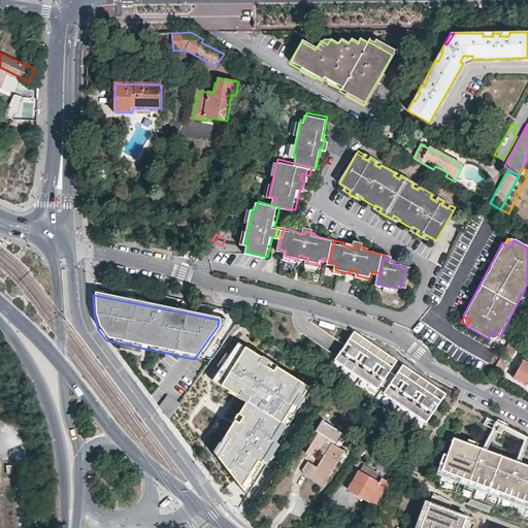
[(350,337),(393,366),(397,360),(354,331),(350,337)]
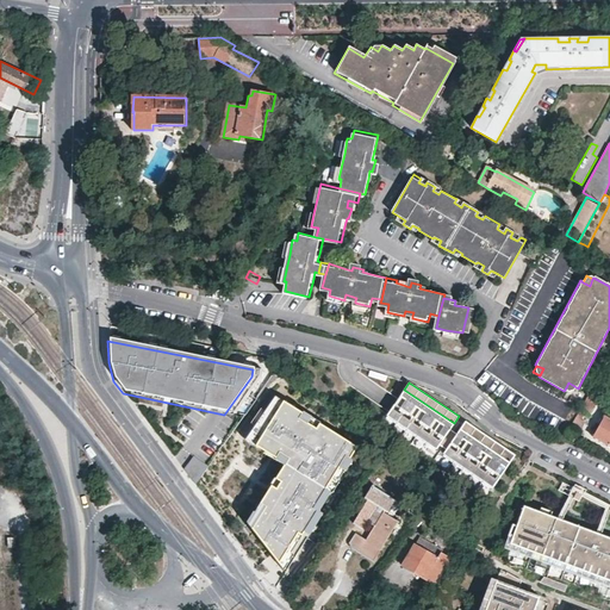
[(568,383),(565,390),(572,393),(574,386),(568,383)]
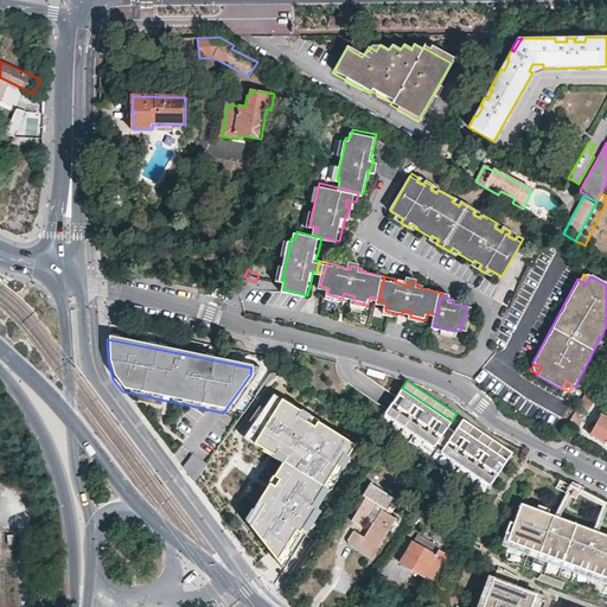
[(509,459),(459,426),(454,432),(448,427),(452,421),(402,388),(385,414),(378,423),(485,493),(491,484),(509,459)]
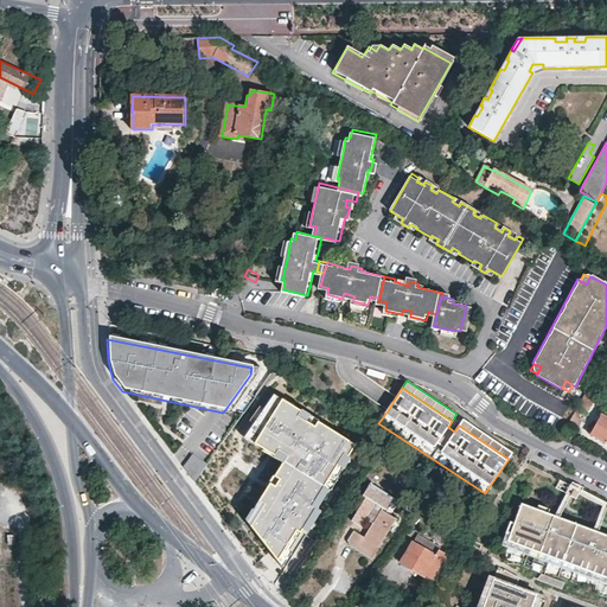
[(358,448),(274,394),(263,410),(253,425),(244,438),(264,449),(268,445),(287,457),(283,462),(274,477),(280,480),(274,489),(269,485),(259,503),(263,505),(250,526),(278,561),(289,543),(299,538),(304,531),(318,510),(313,508),(346,458),(350,460),(358,448)]
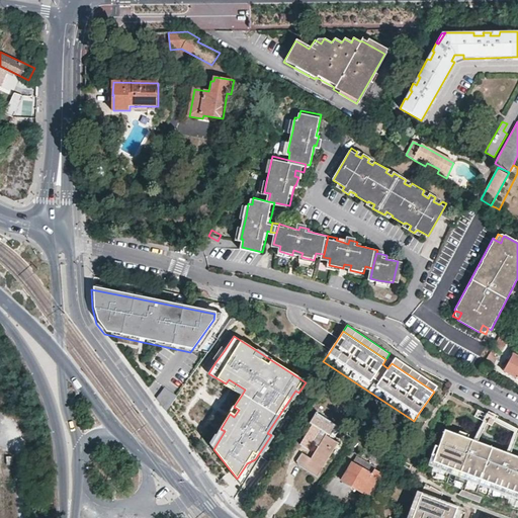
[(507,340),(499,336),(493,347),(501,352),(507,340)]
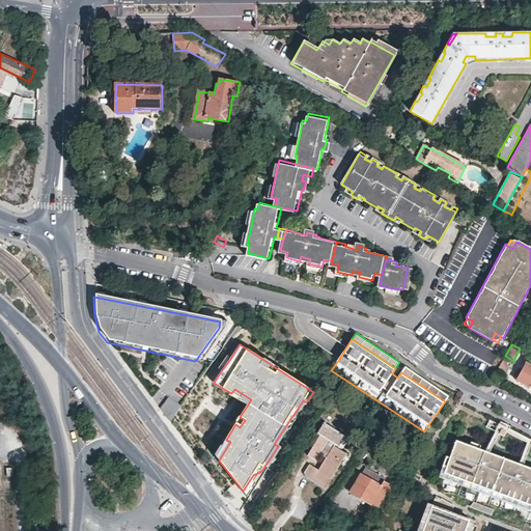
[(221,371),(230,359),(226,357),(218,369),(221,371)]
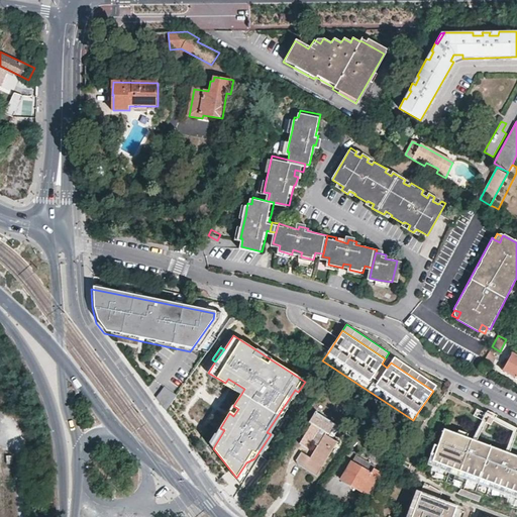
[(516,376),(516,353),(510,350),(501,368),(516,376)]
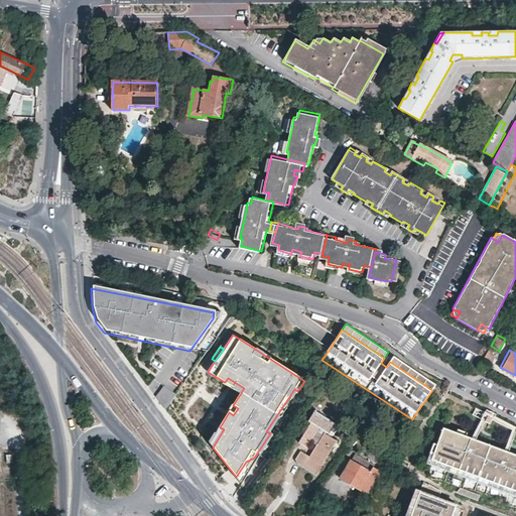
[(494,357),(487,353),(483,360),(490,364),(494,357)]
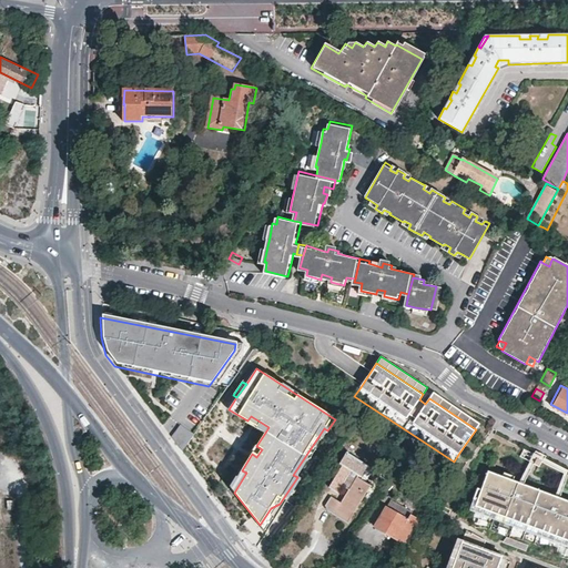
[(433,392),(429,398),(476,429),(480,423),(433,392)]
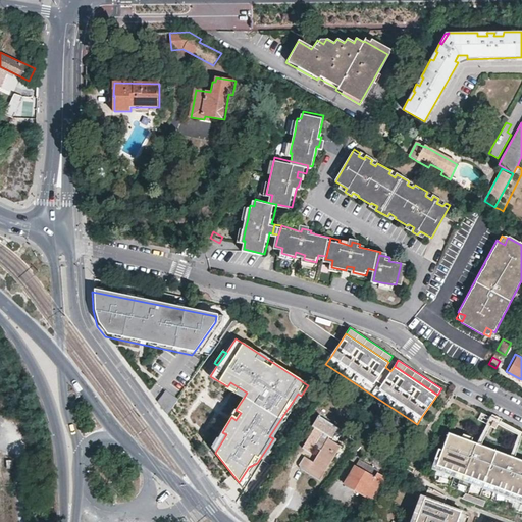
[(325,364),(323,364),(418,427),(417,424),(325,364)]
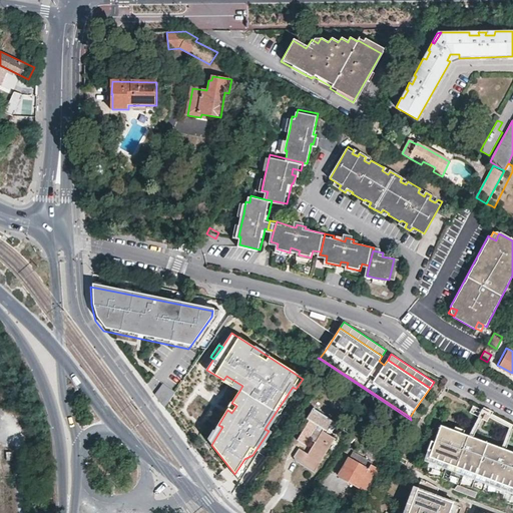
[(222,381),(231,387),(232,386),(239,391),(242,386),(226,376),(223,380),(222,381)]
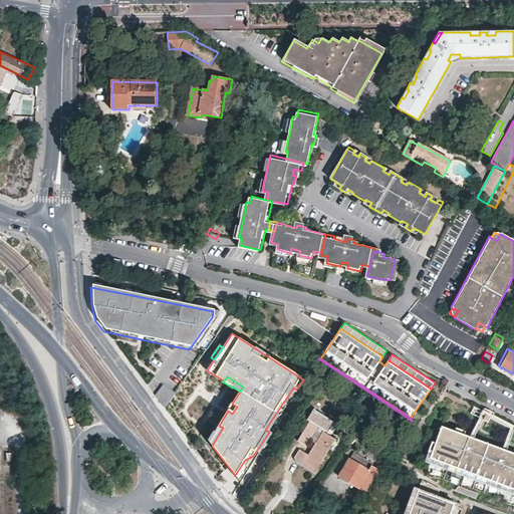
[(269,432),(257,450),(261,453),(273,435),(269,433),(280,417),(281,418),(287,408),(286,407),(297,390),(296,390),(293,388),(265,430),(269,432)]
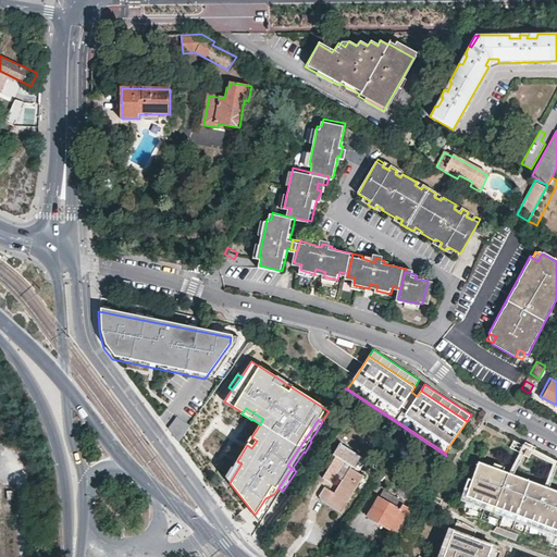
[(250,436),(246,444),(247,445),(251,448),(257,441),(251,437),(250,436)]
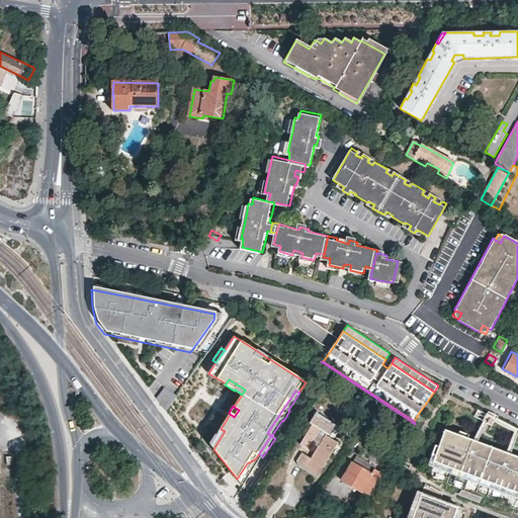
[(295,462),(306,468),(317,476),(338,443),(327,435),(328,433),(329,434),(336,424),(316,412),(309,423),(312,425),(300,443),(309,448),(313,442),(320,446),(312,458),(303,452),(295,462)]
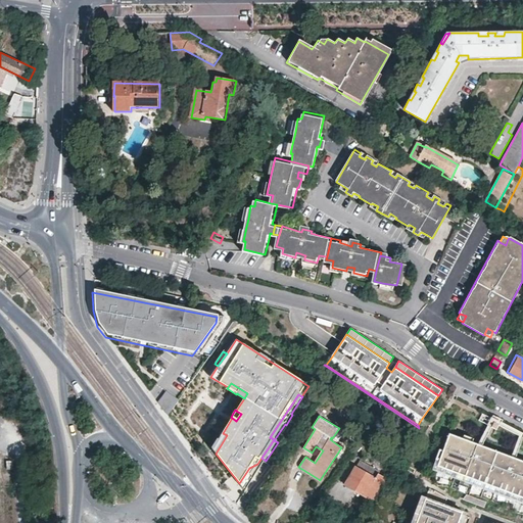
[(421,439),(397,423),(395,426),(419,441),(421,439)]
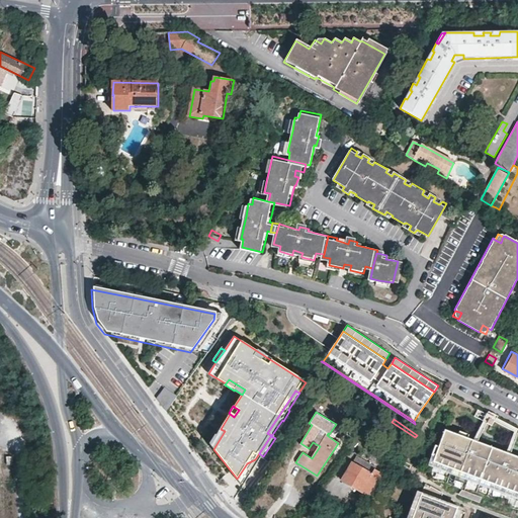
[(217,436),(216,435),(209,444),(213,449),(225,431),(221,429),(217,436)]
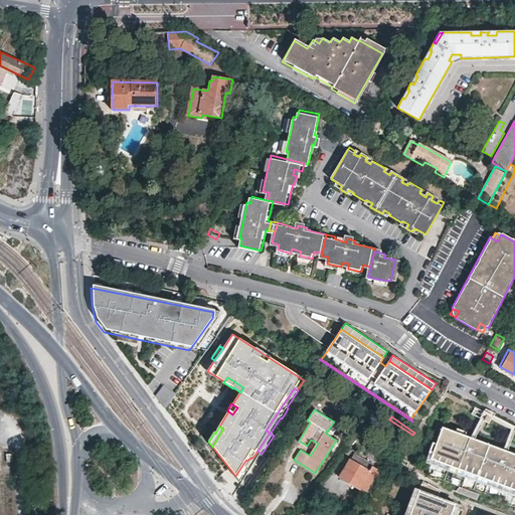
[(456,432),(443,426),(437,443),(434,453),(432,458),(514,489),(514,453),(466,435),(456,432)]
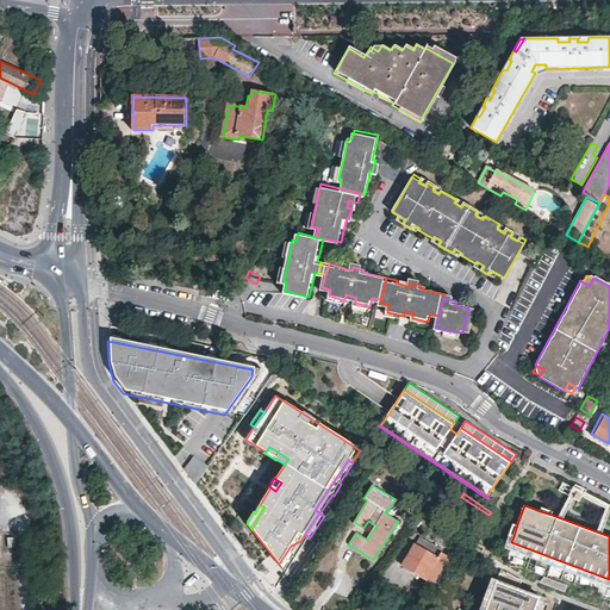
[(419,536),(415,545),(437,558),(440,553),(442,549),(419,536)]
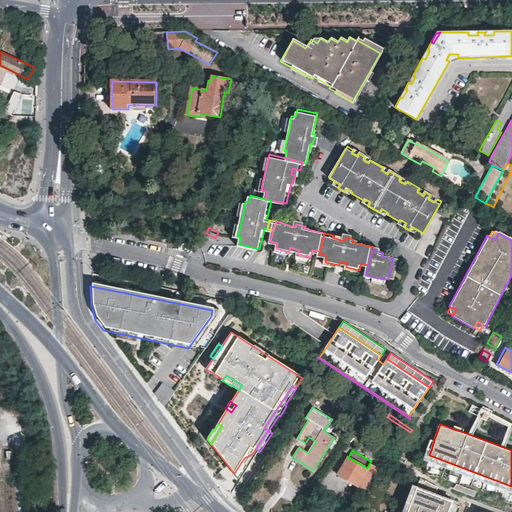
[(244,458),(234,473),(239,479),(247,466),(245,465),(252,454),(244,458)]
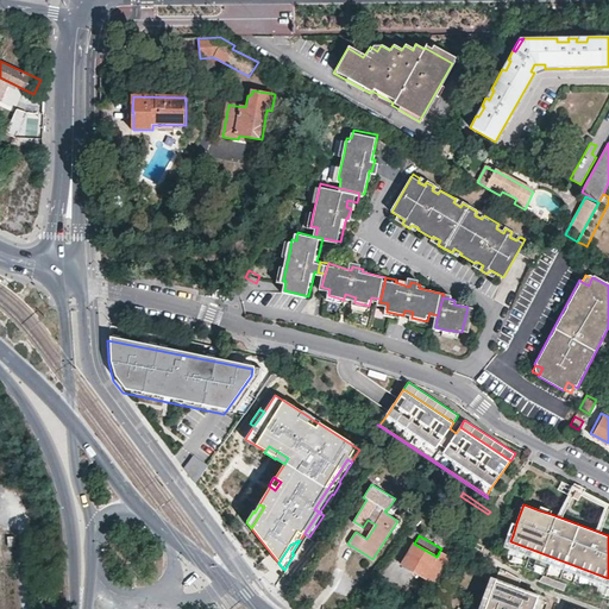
[(608,578),(510,541),(508,547),(608,585),(608,578)]
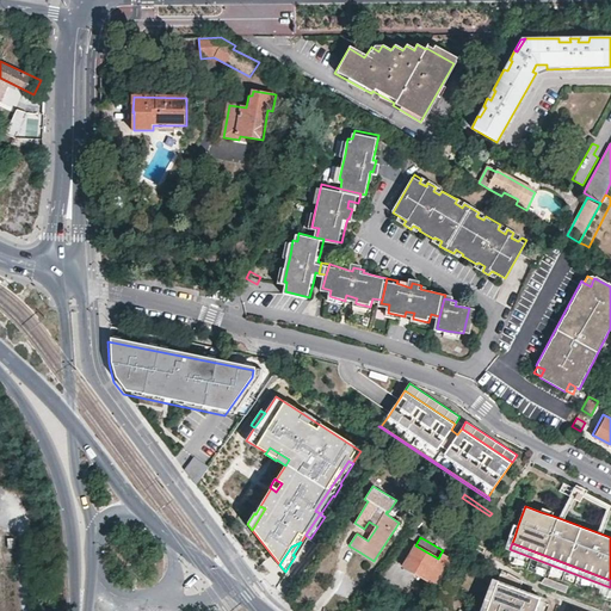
[(450,559),(440,554),(438,559),(415,545),(403,566),(434,585),(450,559)]
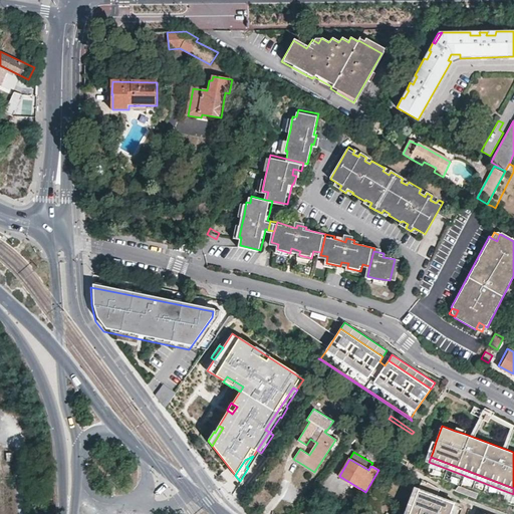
[(450,513),(454,505),(437,498),(440,490),(427,483),(427,484),(422,483),(417,496),(409,513),(450,513)]
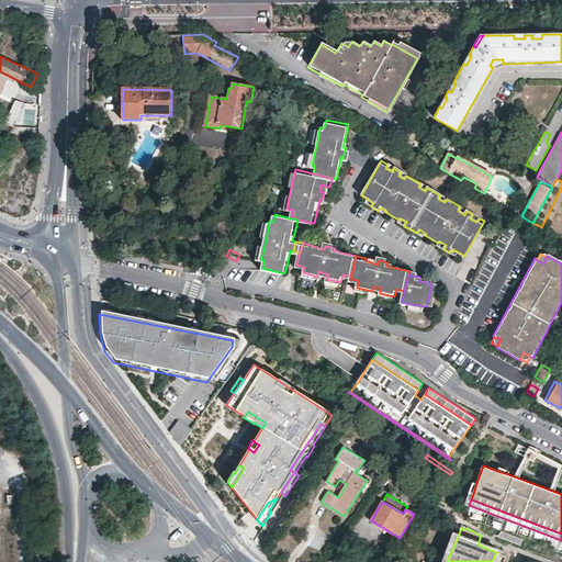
[(441,561),(447,561),(456,542),(450,540),(441,561)]
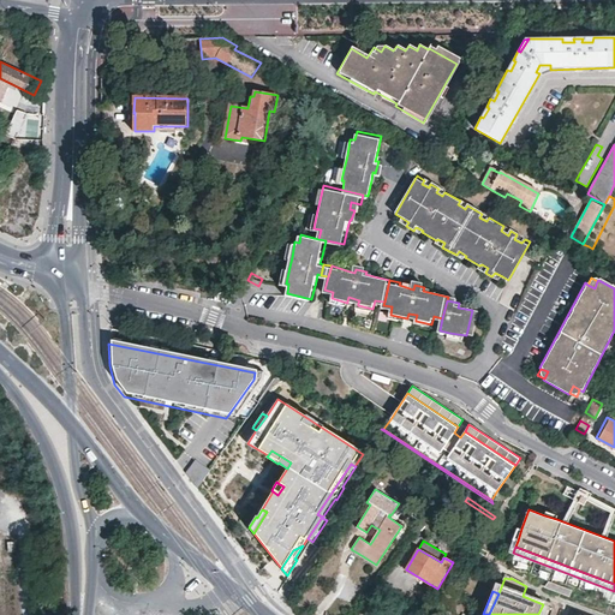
[(543,604),(538,614),(545,614),(549,605),(543,604)]
